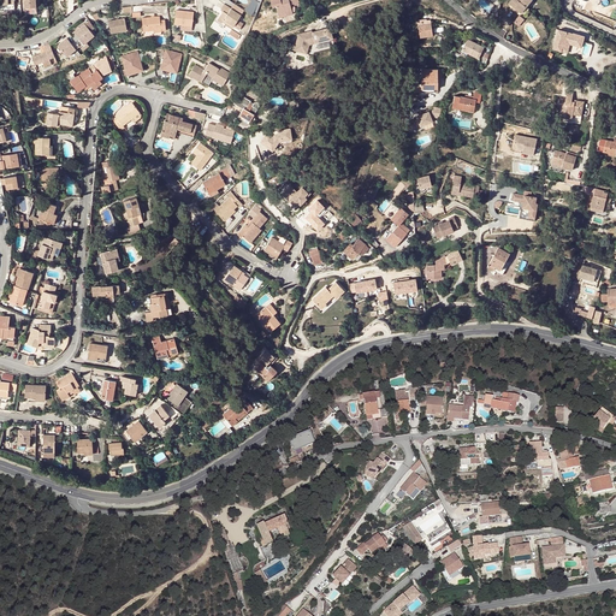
[(0,10),(12,10),(11,0),(1,0),(1,4),(0,4),(0,10)]
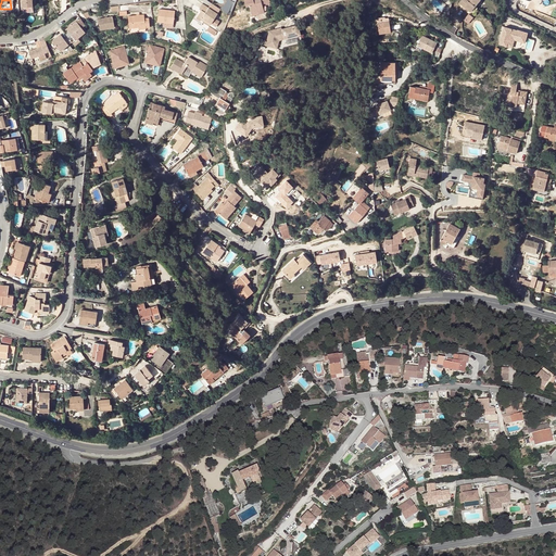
[(256,0),(254,1),(253,0),(243,0),(247,7),(250,5),(252,14),(260,12),(258,9),(263,8),(263,5),(263,4),(265,3),(269,0),(256,0)]
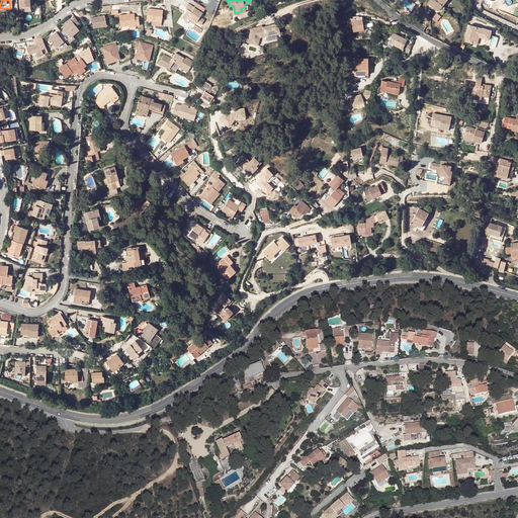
[(449,0),(431,0),(429,3),(433,6),(435,9),(439,12),(444,6),(449,0)]
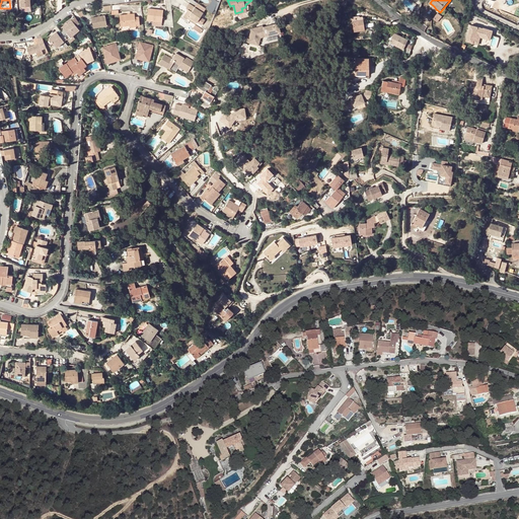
[(202,11),(188,2),(184,7),(186,8),(181,16),(186,18),(186,17),(188,15),(196,21),(199,15),(202,11)]
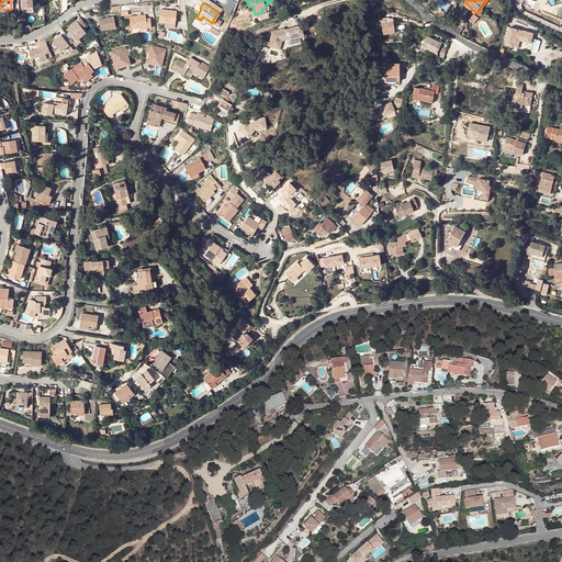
[(178,12),(161,8),(158,20),(175,24),(178,12)]
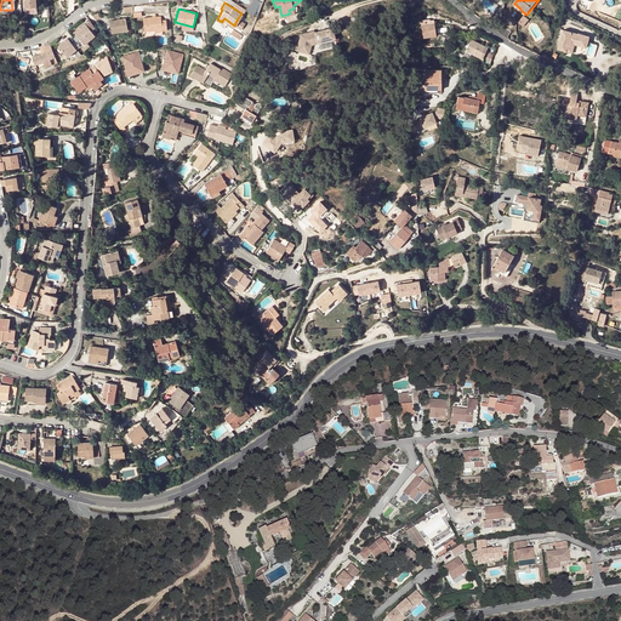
[(525,16),(519,23),(525,27),(530,21),(525,16)]
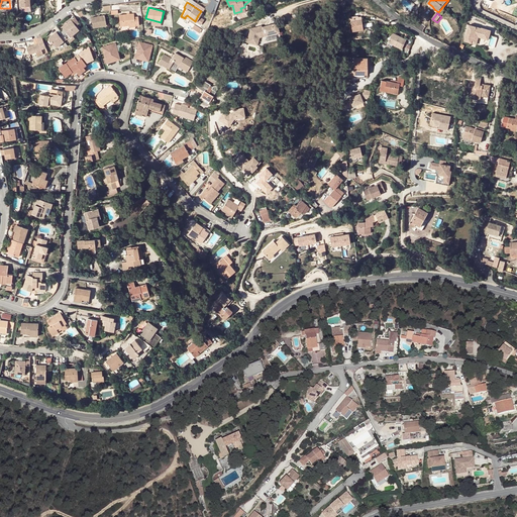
[(134,24),(135,26),(139,25),(138,17),(134,18),(134,14),(119,16),(121,26),(129,25),(134,24)]
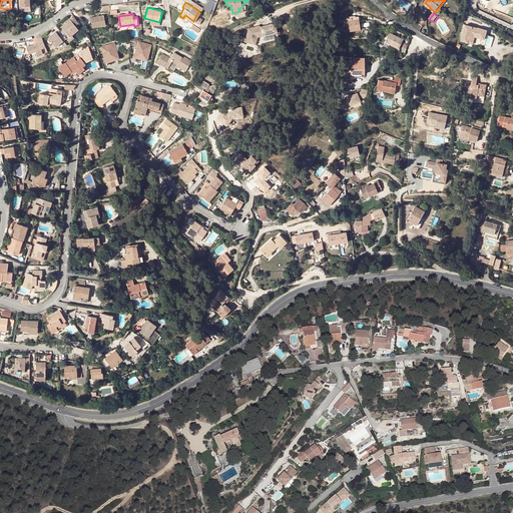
[(90,18),(92,28),(105,26),(104,16),(90,18)]
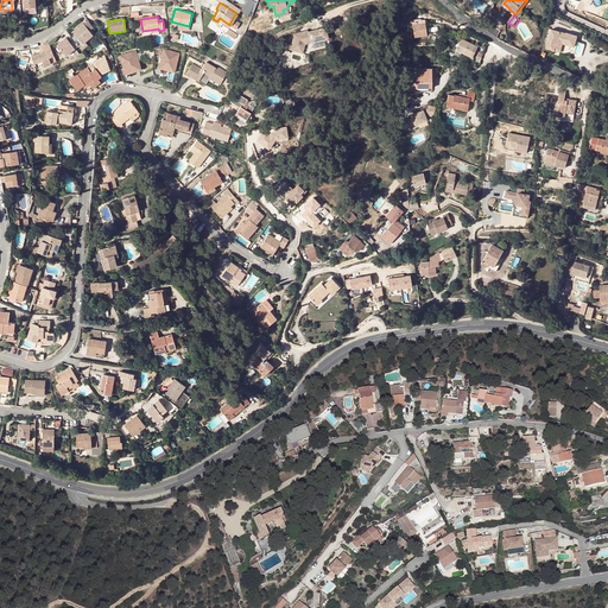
[(75,33),(83,44),(89,38),(94,35),(84,23),(78,27),(80,29),(75,33)]
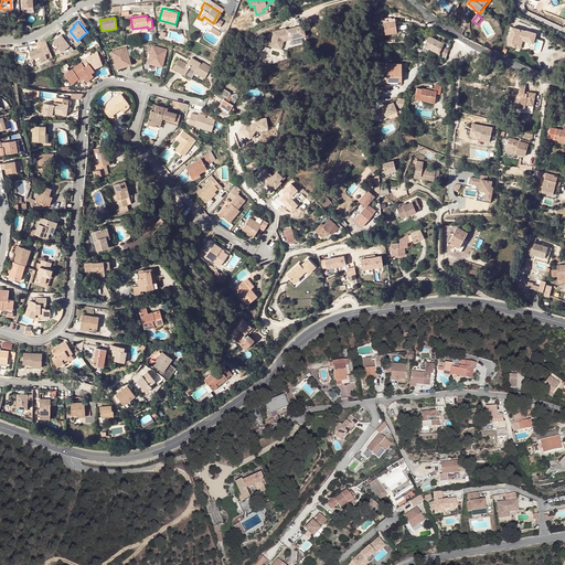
[(395,22),(392,22),(384,24),(385,33),(397,31),(395,22)]
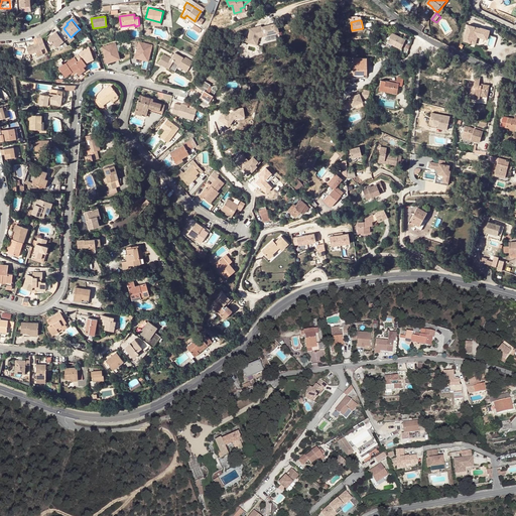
[(201,28),(192,23),(190,27),(199,31),(201,28)]
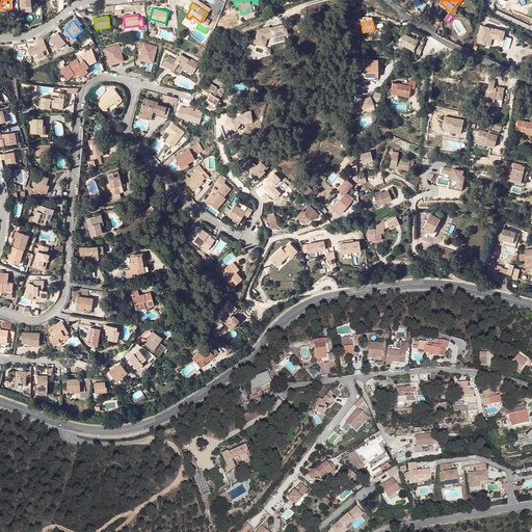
[(254,43),(264,46),(266,38),(287,33),(285,24),(269,28),(269,30),(256,33),(254,43)]
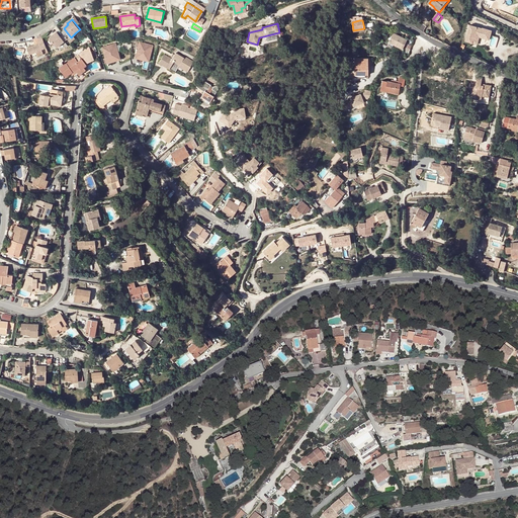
[(482,27),(469,24),(465,40),(472,42),(475,34),(480,36),(490,38),(492,29),(482,26),(482,27)]
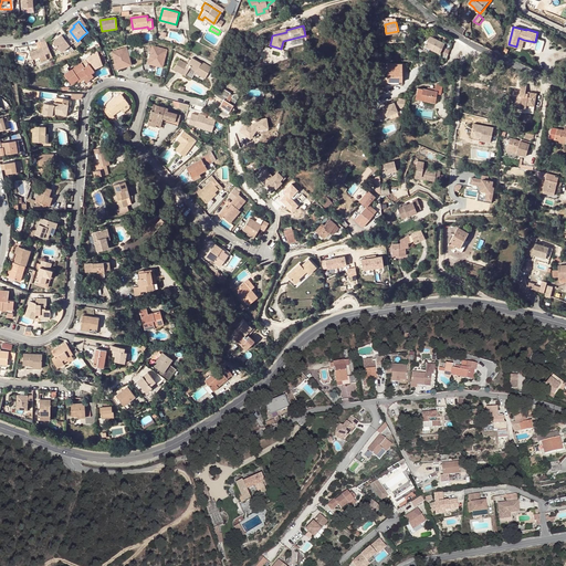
[(53,42),(62,52),(71,45),(62,34),(53,42)]
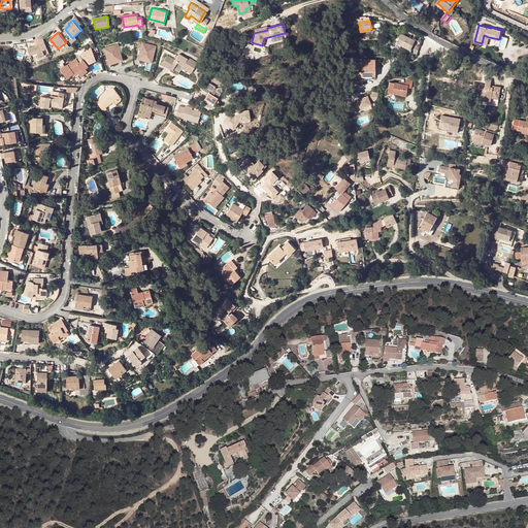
[(415,40),(401,33),(396,43),(409,50),(415,40)]
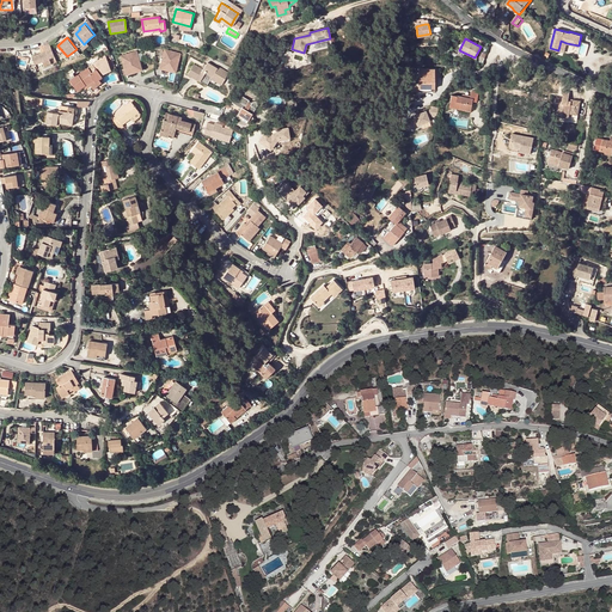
[(32,56),(35,65),(55,56),(49,43),(44,46),(47,51),(32,56)]
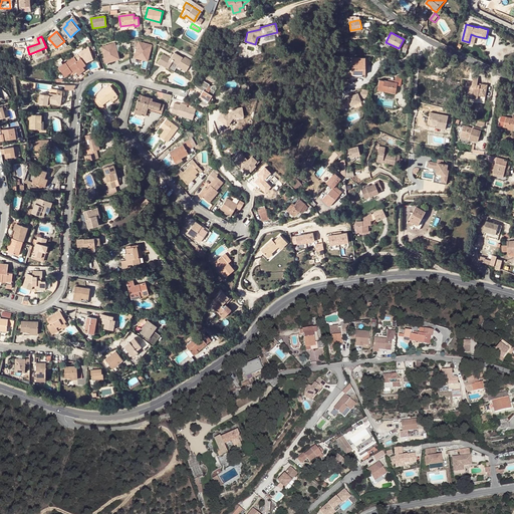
[(153,44),(139,41),(136,53),(150,57),(153,44)]
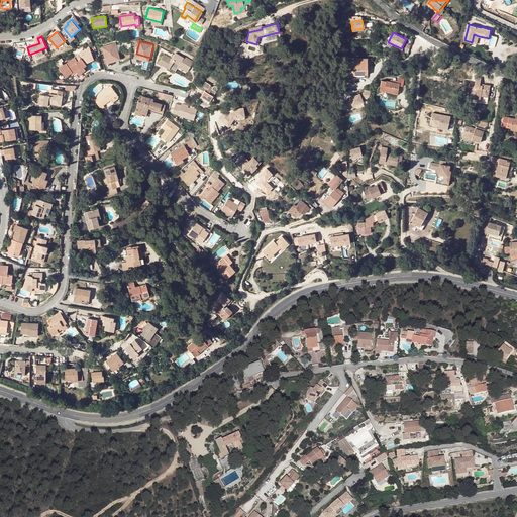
[(116,43),(102,47),(106,60),(119,56),(116,43)]
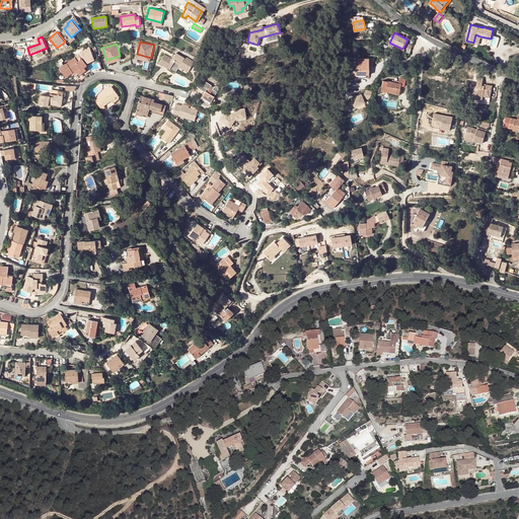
[(174,56),(173,58),(172,60),(164,55),(159,63),(172,71),(176,66),(178,67),(181,63),(191,68),(194,63),(184,57),(184,58),(176,54),(174,56)]
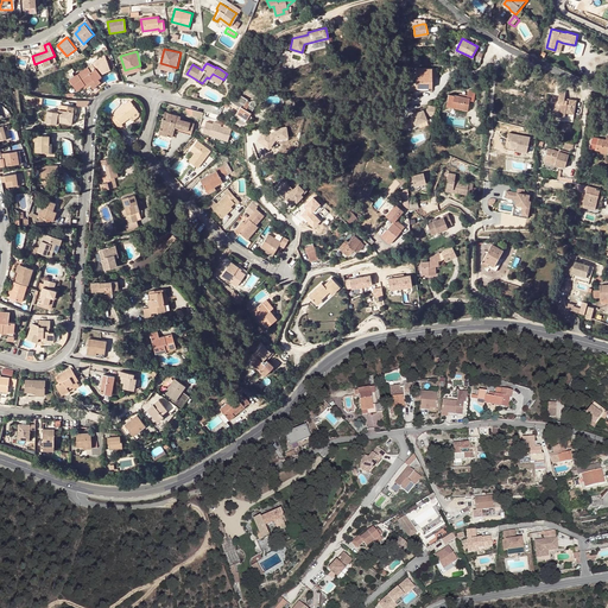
[(88,68),(70,80),(76,90),(84,84),(87,87),(90,84),(93,88),(100,83),(97,78),(101,76),(95,69),(92,64),(88,68)]
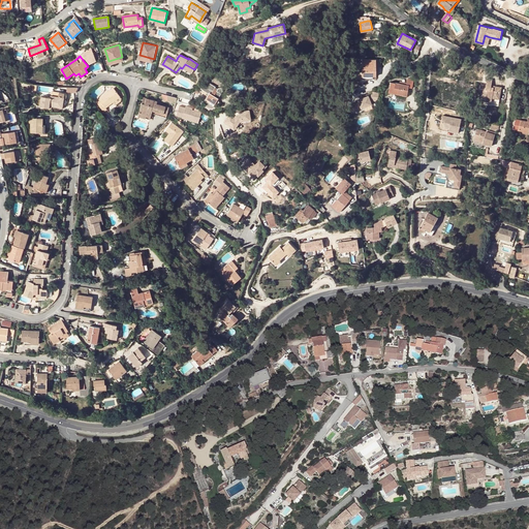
[(376,59),(362,59),(362,68),(363,75),(372,75),(376,75),(376,71),(376,59)]
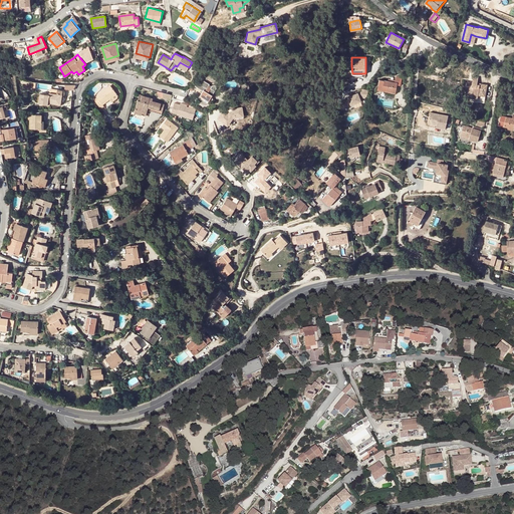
[(180,62),(177,66),(186,72),(189,67),(180,62)]
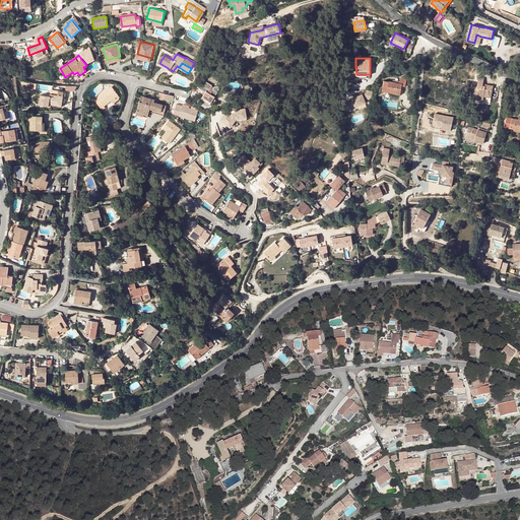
[(366,77),(366,74),(356,74),(355,67),(350,67),(350,71),(347,72),(347,77),(366,77)]
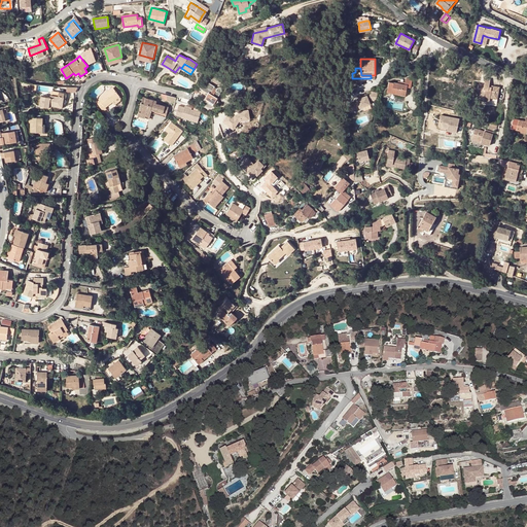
[(398,83),(389,82),(387,92),(406,96),(407,88),(411,88),(412,80),(407,78),(406,82),(406,84),(398,83)]
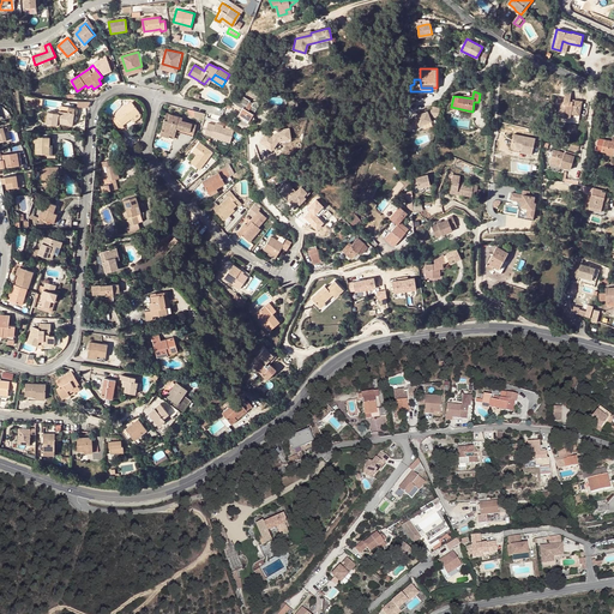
[(582,101),(573,100),(573,102),(570,102),(571,100),(571,92),(566,91),(565,97),(567,97),(567,98),(569,100),(569,101),(567,102),(566,102),(565,102),(564,101),(564,100),(559,100),(558,103),(557,103),(555,112),(558,113),(557,116),(555,116),(555,119),(579,122),(582,101)]
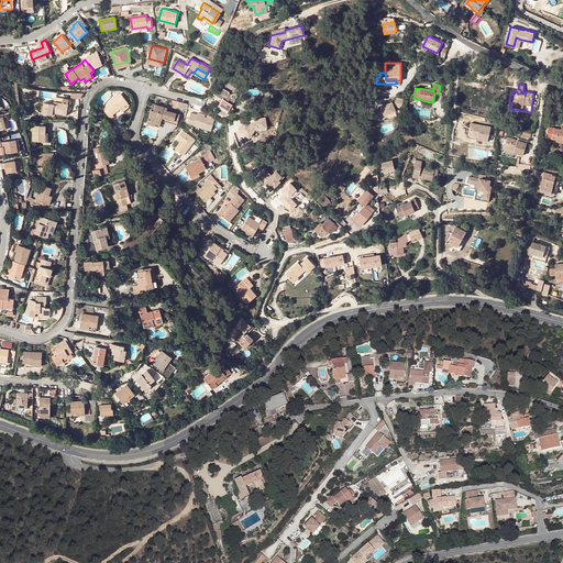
[(218,107),(228,113),(229,111),(233,110),(232,106),(238,98),(236,95),(232,95),(231,97),(229,96),(230,94),(223,90),(221,95),(217,91),(213,96),(222,100),(220,103),(218,107)]
